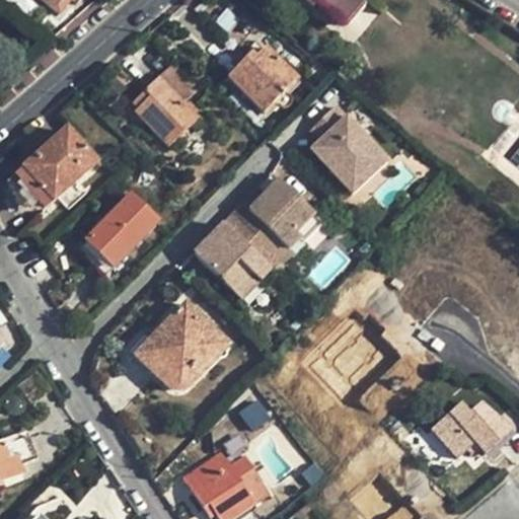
[(63,0),(34,0),(53,13),(63,0)]
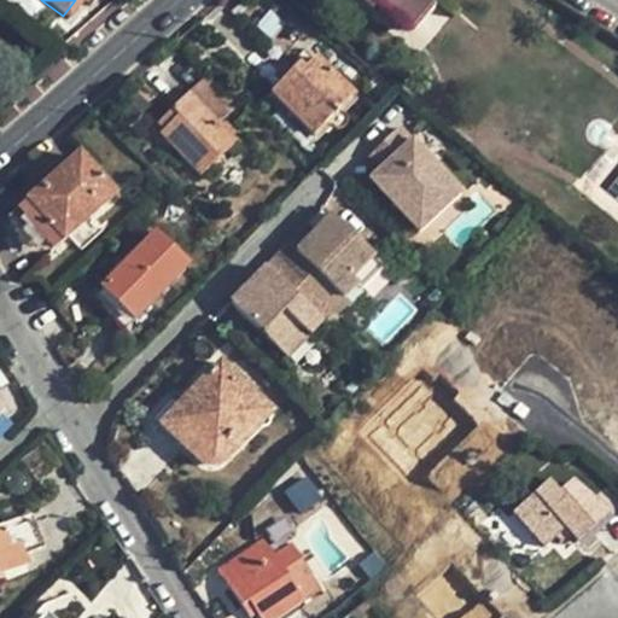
[(69,21),(86,0),(75,0),(63,16),(69,21)]
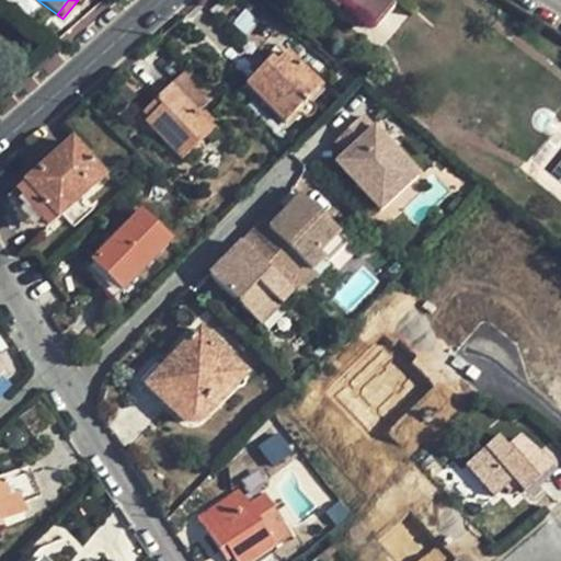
[(322,0),(336,11),(343,3),(371,26),(393,1),(393,0),(322,0)]
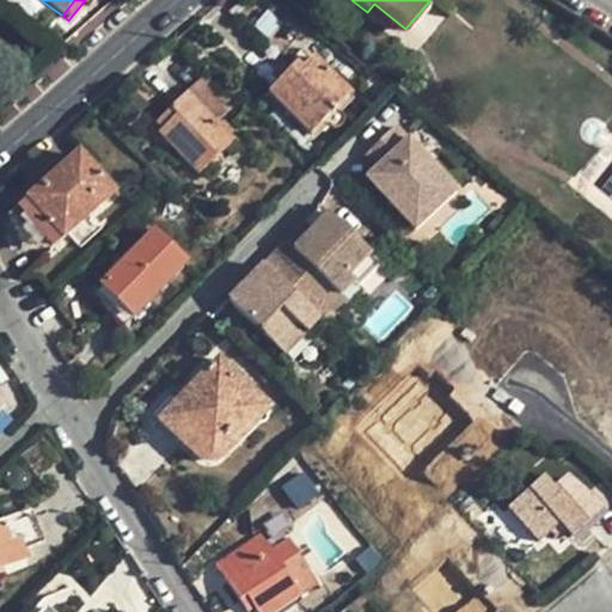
[(429,1),(405,29),(417,38),(440,11),(429,1)]
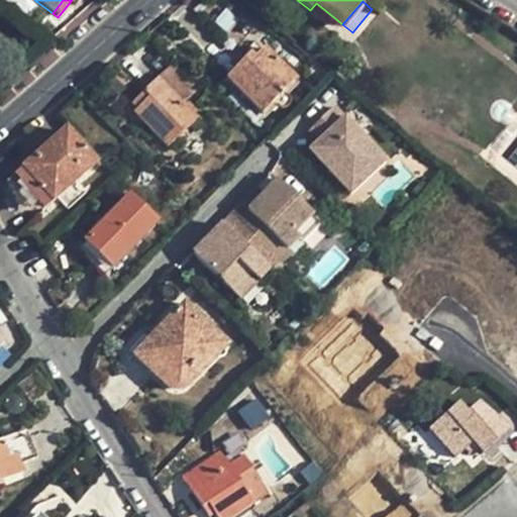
[(249,55),(227,78),(262,111),(294,79),(265,49),(254,60),(249,55)]
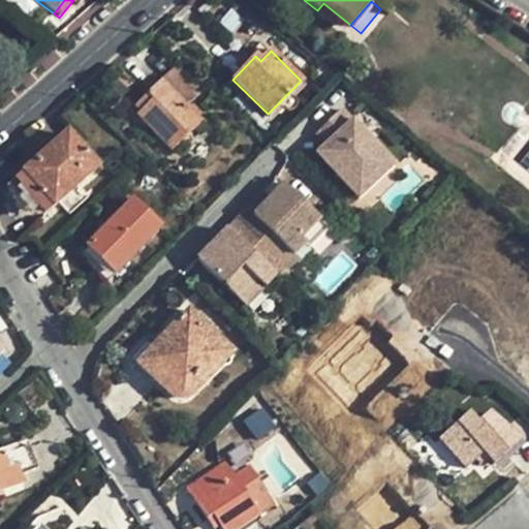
[(174,65),(159,80),(200,122),(216,106),(174,65)]
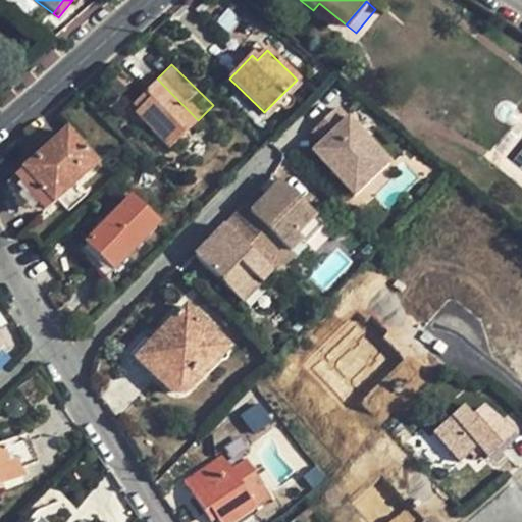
[(198,120),(157,79),(137,98),(144,105),(137,111),(135,113),(170,149),(198,120)]
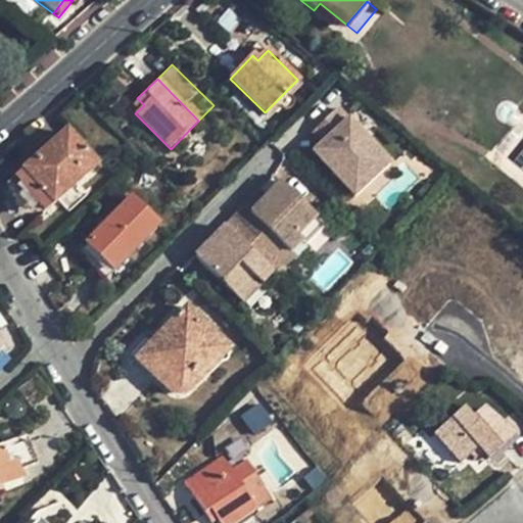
[(297,80),(265,112),(272,119),(280,109),(284,109),(288,107),(289,104),(290,100),(290,98),(302,87),(297,80)]
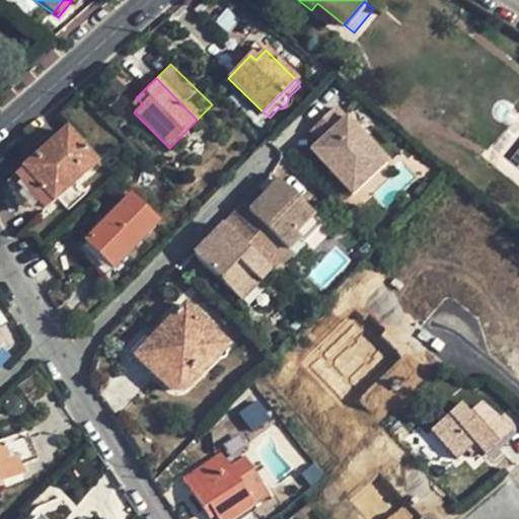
[(130,103),(136,110),(143,104),(136,97),(130,103)]
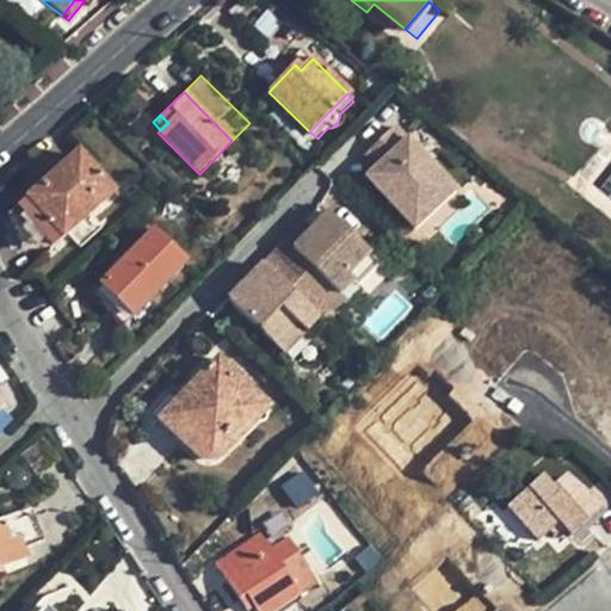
[(393,128),(375,143),(387,159),(376,168),(365,178),(414,230),(454,193),(393,128)]
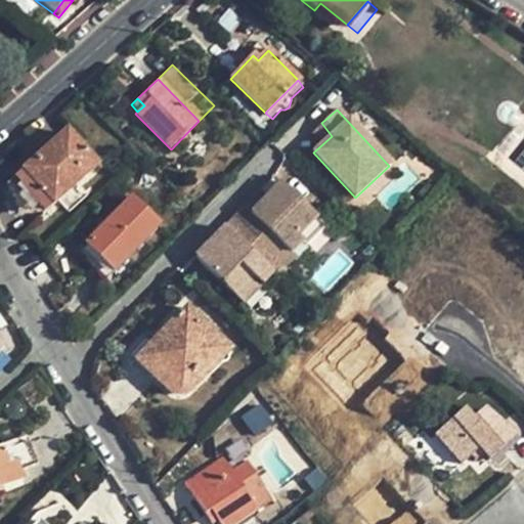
[(311,132),(322,144),(332,136),(321,123),(311,132)]
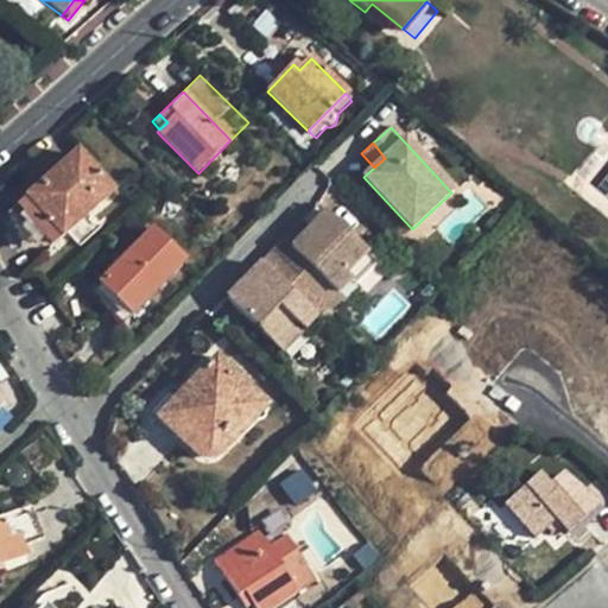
[(76,152),(6,214),(23,247),(52,246),(112,192),(76,152)]
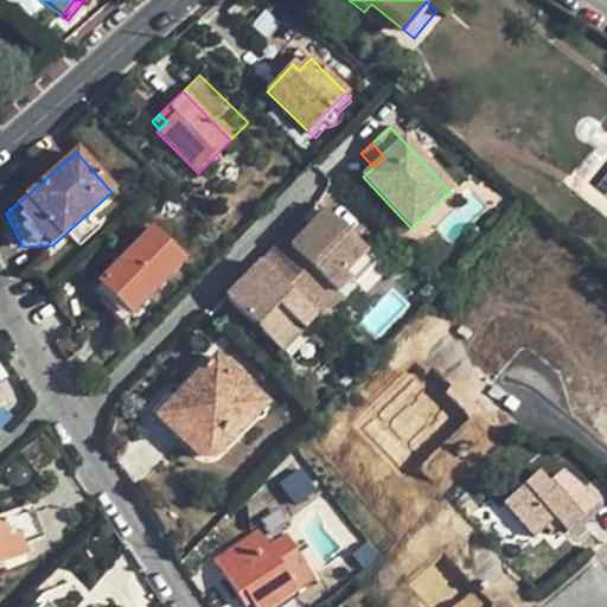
[(295,254),(282,267),(324,305),(327,308),(338,296),(333,293),(345,280),(350,285),(372,261),(313,204),(298,219),(305,227),(287,246),(295,254)]
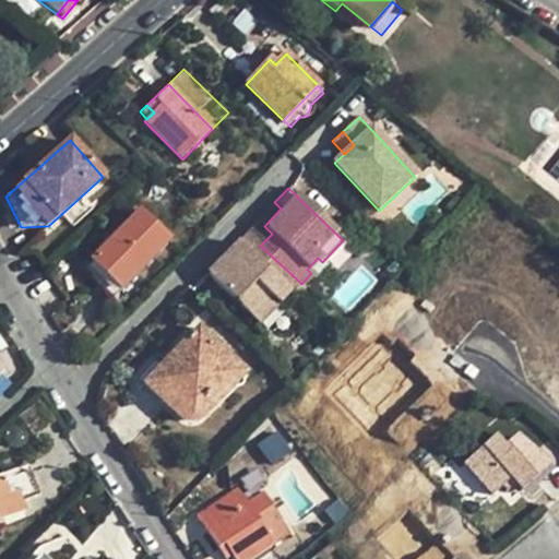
[(274,202),(258,219),(264,226),(281,209),(274,202)]
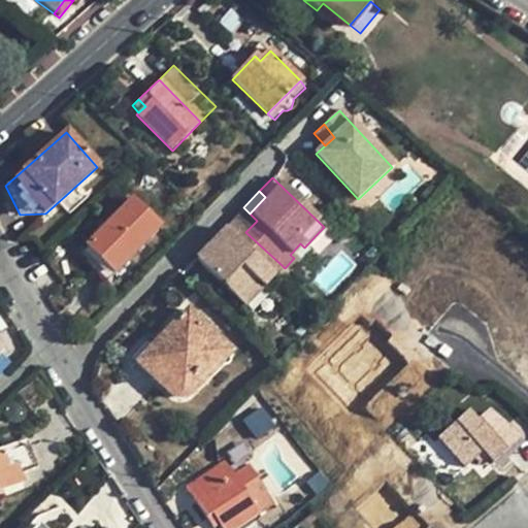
[(131,200),(78,253),(105,279),(159,228),(131,200)]
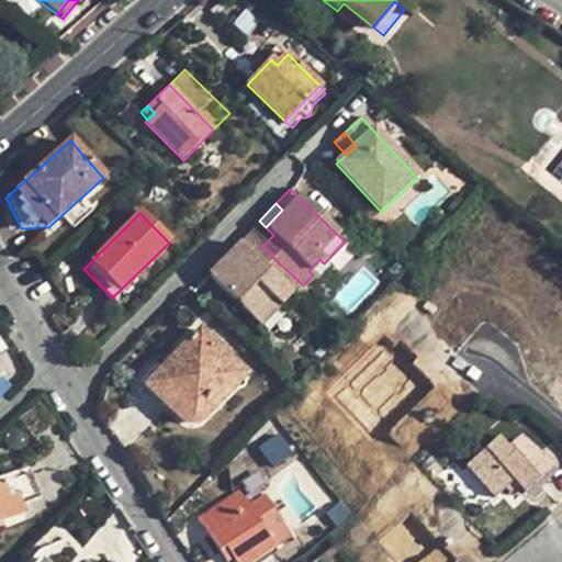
[(247,233),(255,240),(261,247),(273,235),(266,227),(259,221),(247,233)]
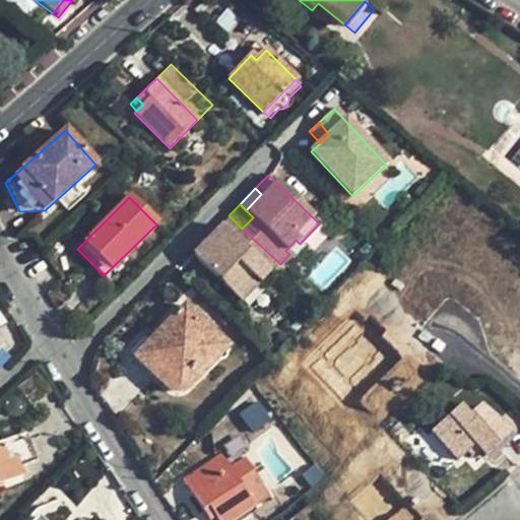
[(229,215),(219,225),(226,232),(236,222),(229,215)]
